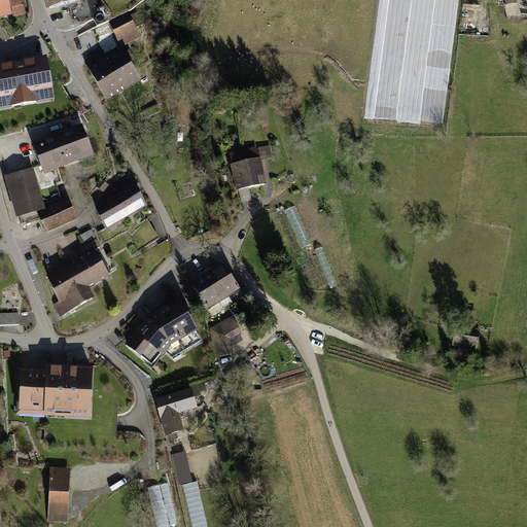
[(0,0),(0,30),(2,30),(0,20),(12,16),(13,18),(28,14),(25,3),(23,3),(21,0),(0,0)]
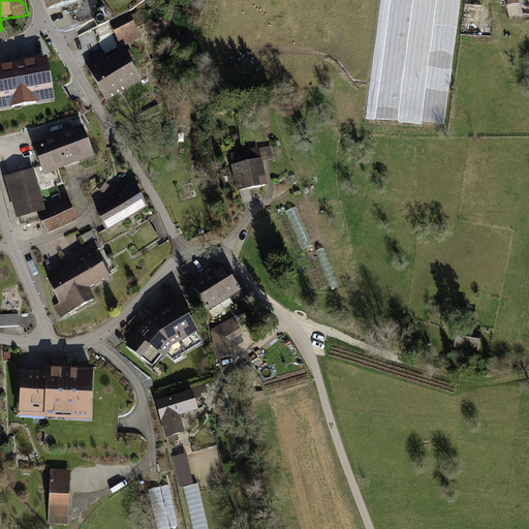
[(42,0),(45,10),(76,2),(75,0),(42,0)]
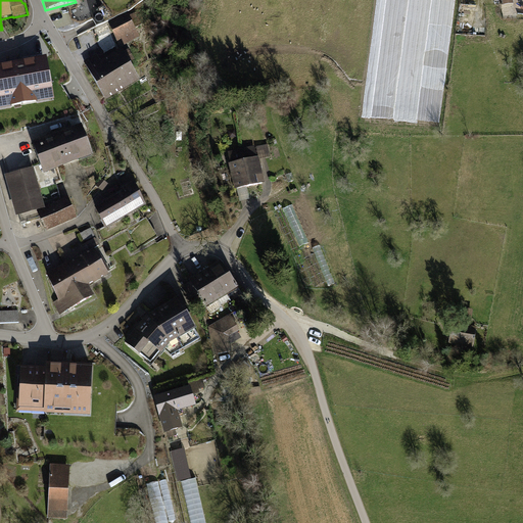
[(80,18),(93,15),(91,3),(78,6),(80,18)]
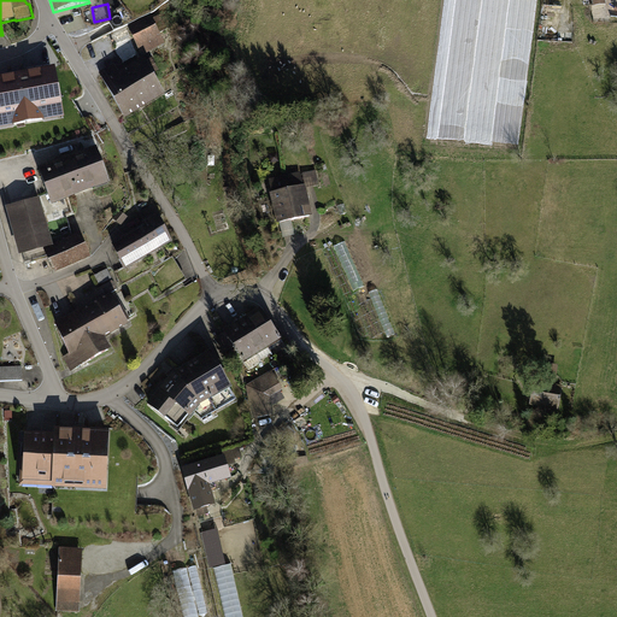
[(151,17),(128,28),(141,57),(163,46),(158,34),(168,29),(162,16),(152,19),(151,17)]
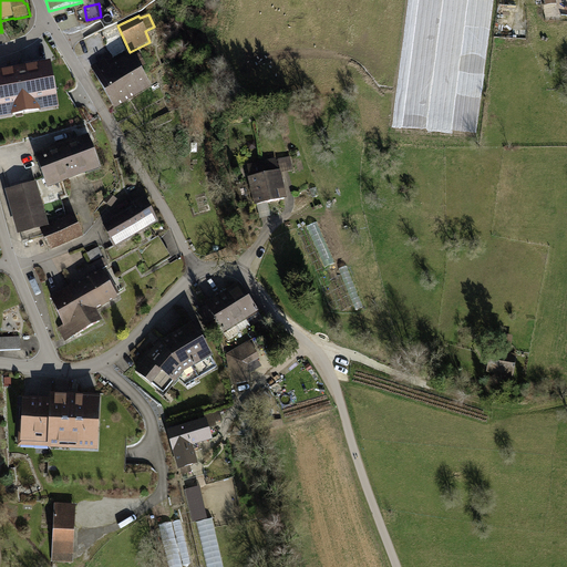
[(105,59),(90,68),(113,109),(150,88),(130,53),(109,65),(105,59)]
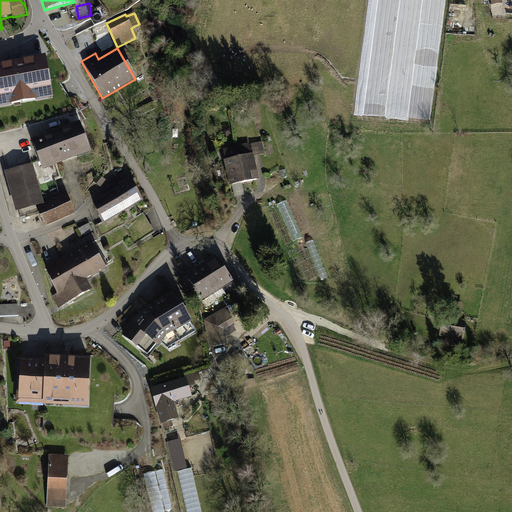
[(46,55),(0,62),(0,105),(53,96),(46,55)]
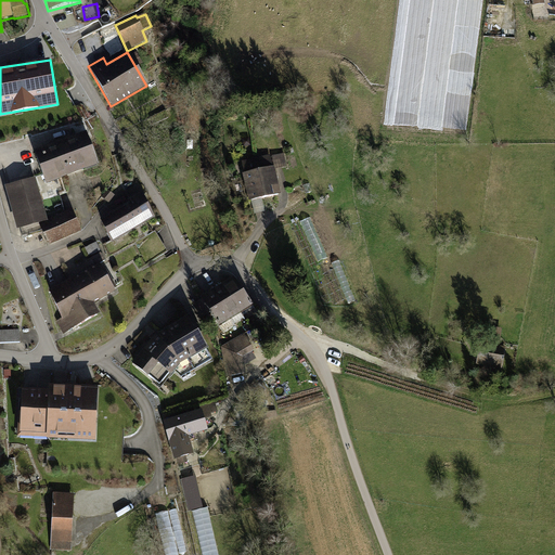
[(88,133),(35,151),(47,184),(100,166),(88,133)]
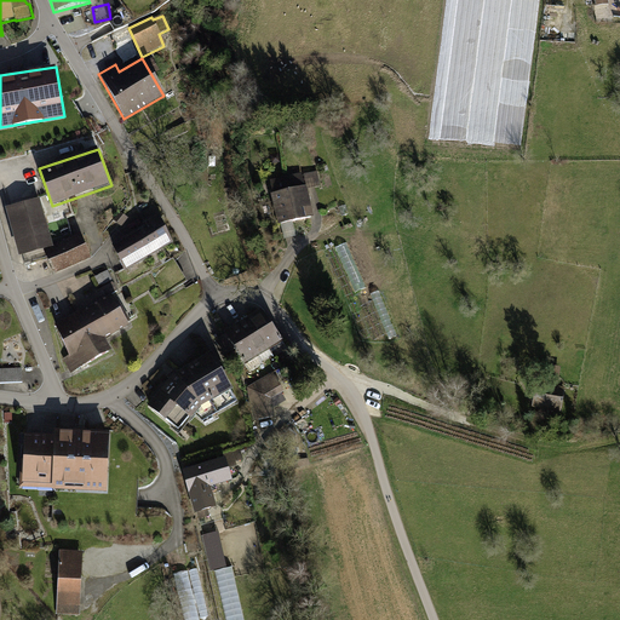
[(271,181),(275,194),(306,187),(303,173),(271,181)]
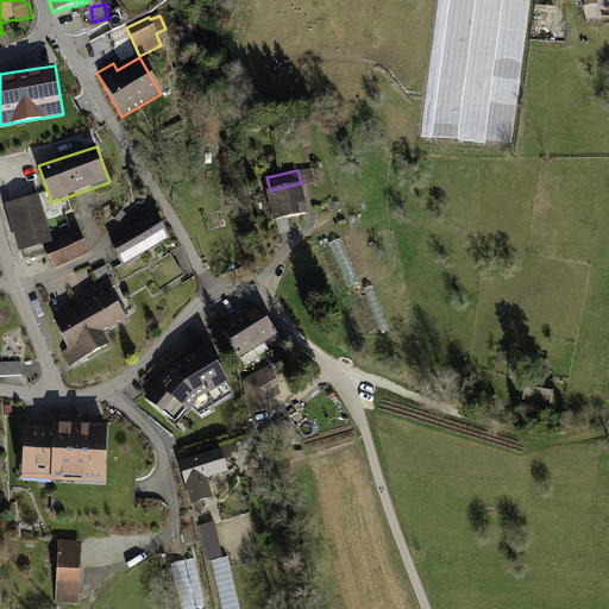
[(270,190),(268,190),(275,220),(309,212),(307,199),(303,182),(301,183),(270,190)]
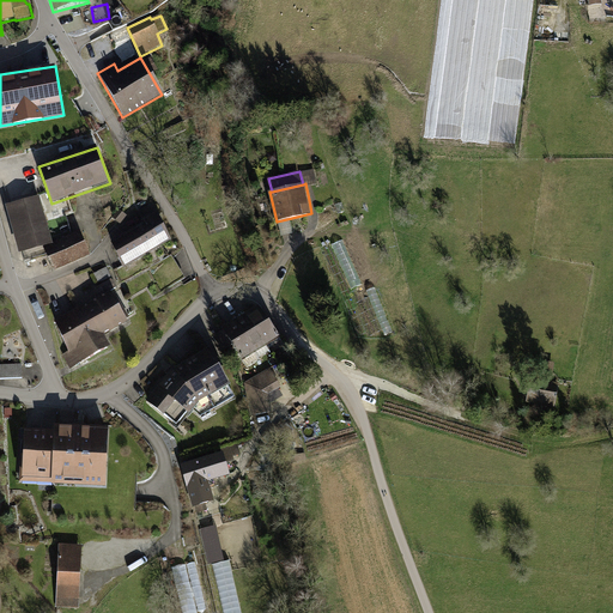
[(53,242),(40,196),(7,205),(20,253),(43,247),(53,244),(53,242)]
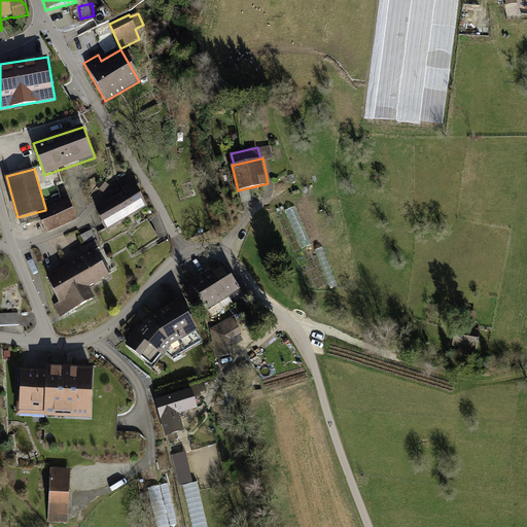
[(149,208),(132,175),(118,182),(125,192),(108,201),(95,208),(107,231),(149,208)]
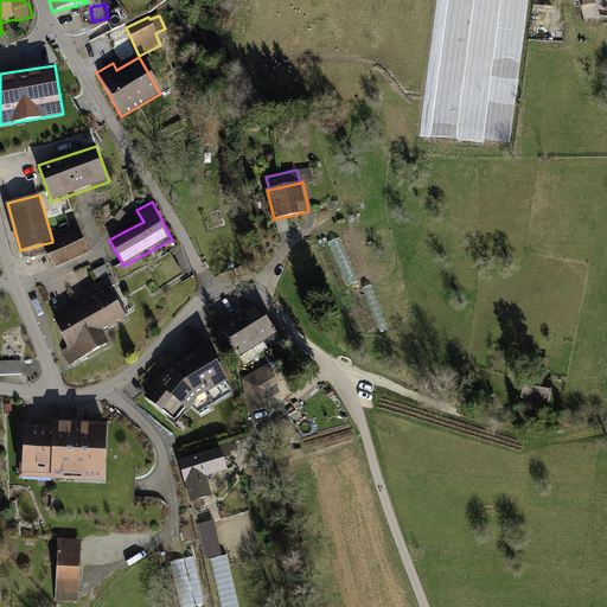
[(117,208),(112,215),(120,222),(126,213),(117,208)]
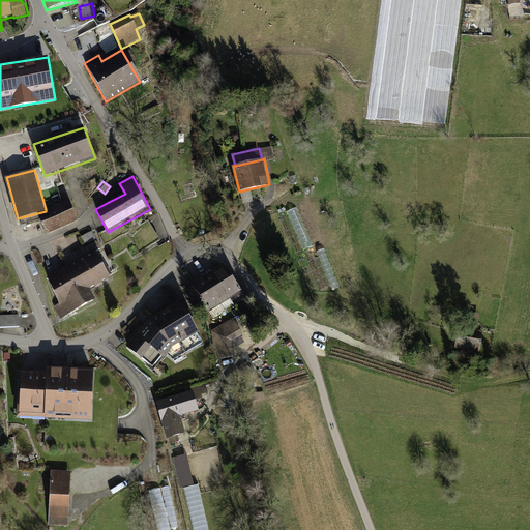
[(78,221),(69,200),(46,209),(46,211),(37,213),(47,234),(78,221)]
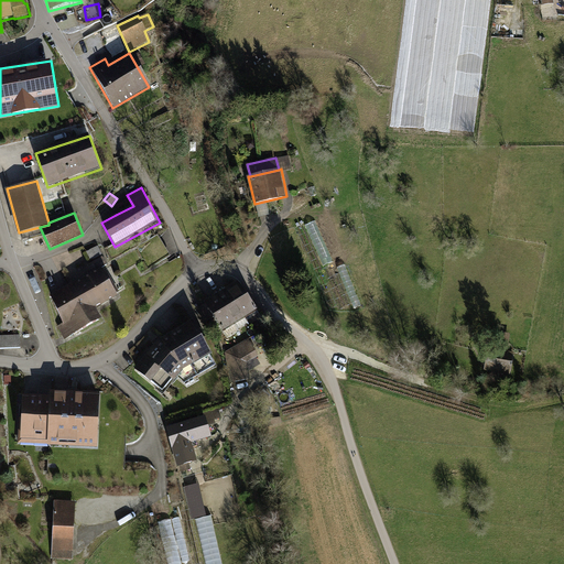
[(88,264),(93,272),(101,268),(108,264),(104,257),(88,264)]
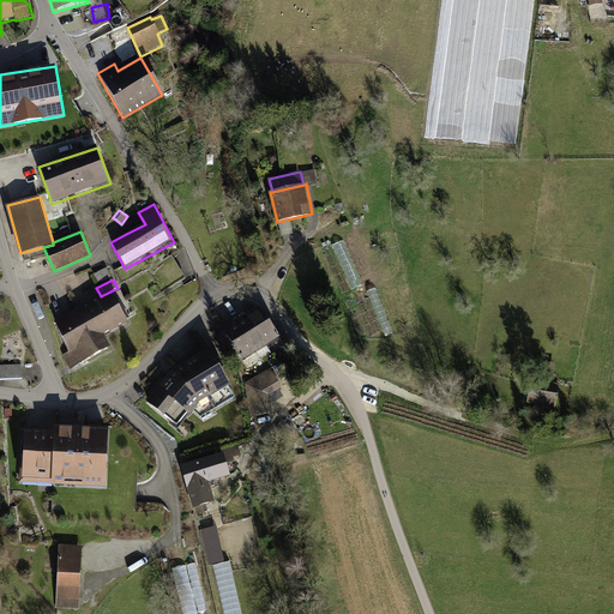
[(121,290),(113,295),(127,320),(131,318),(130,315),(134,313),(121,290)]
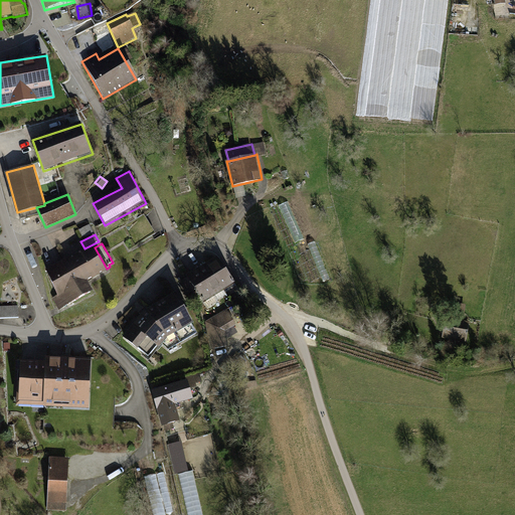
[(88,283),(109,271),(107,269),(95,247),(93,244),(84,248),(71,255),(45,270),(59,294),(53,298),(59,309),(72,302),(93,292),(88,283)]
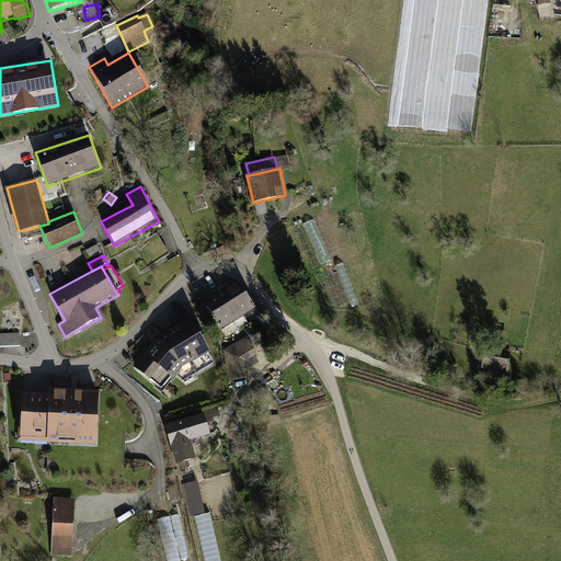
[(256,309),(238,279),(230,284),(219,290),(212,296),(204,300),(205,302),(214,317),(222,330),(256,309)]
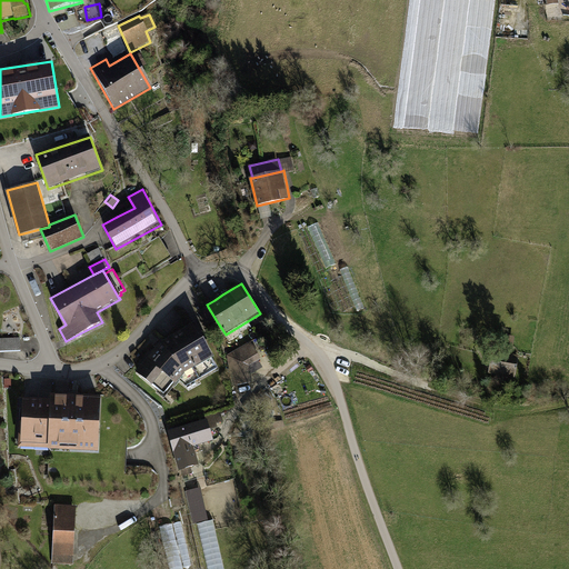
[(217,321),(208,307),(198,313),(207,328),(217,321)]
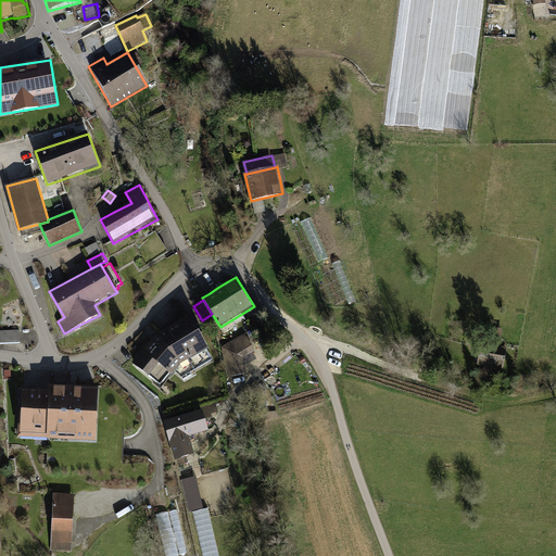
[(215,361),(190,316),(158,336),(134,365),(161,390),(175,374),(182,380),(215,361)]
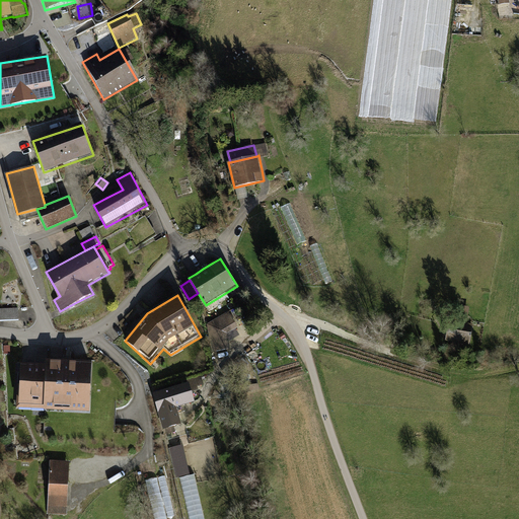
[(18,308),(0,308),(0,320),(19,320),(18,308)]
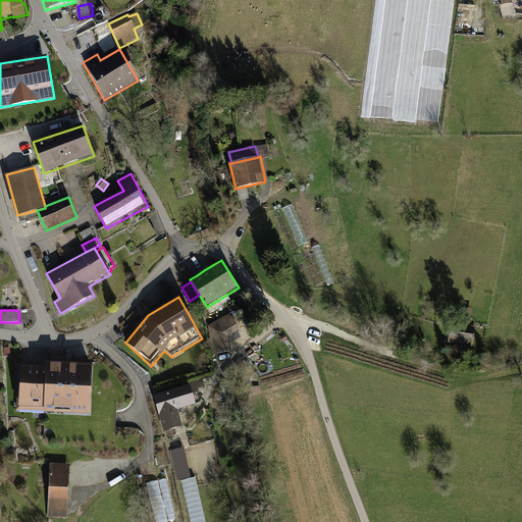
[(240,330),(229,314),(208,326),(213,355),(231,351),(228,336),(240,330)]
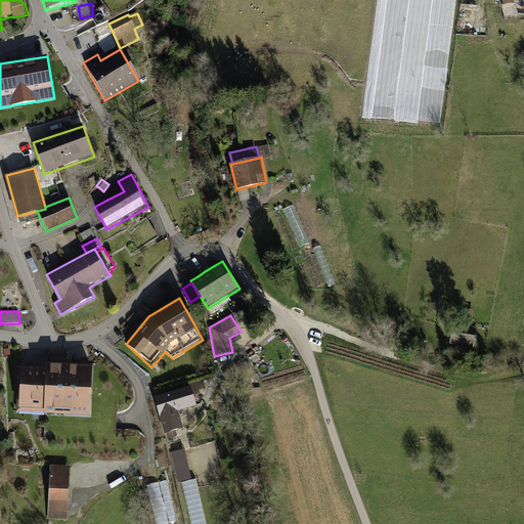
[(475,332),(455,329),(453,343),(473,346),(475,332)]
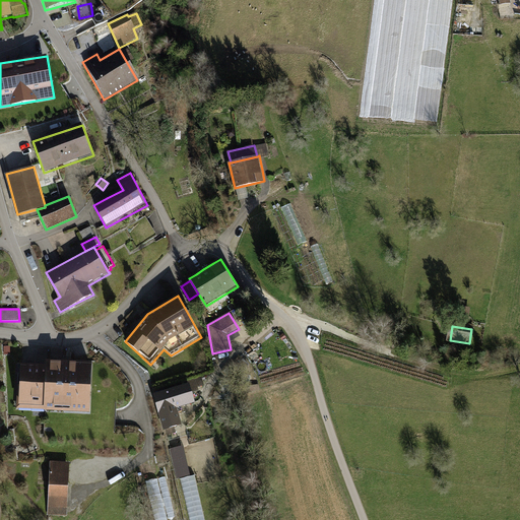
[(37,365),(21,364),(19,409),(44,410),(44,412),(90,414),(92,363),(71,362),(46,361),(46,365),(37,365)]
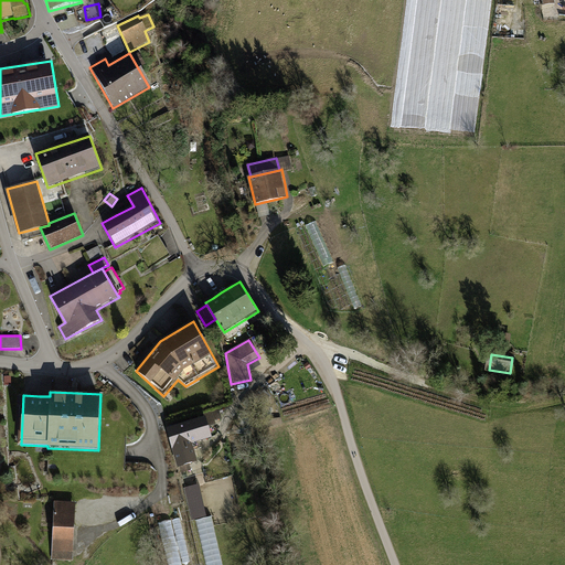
[(206,417),(210,427),(217,425),(216,420),(223,419),(221,414),(226,413),(224,407),(202,414),(203,418),(206,417)]
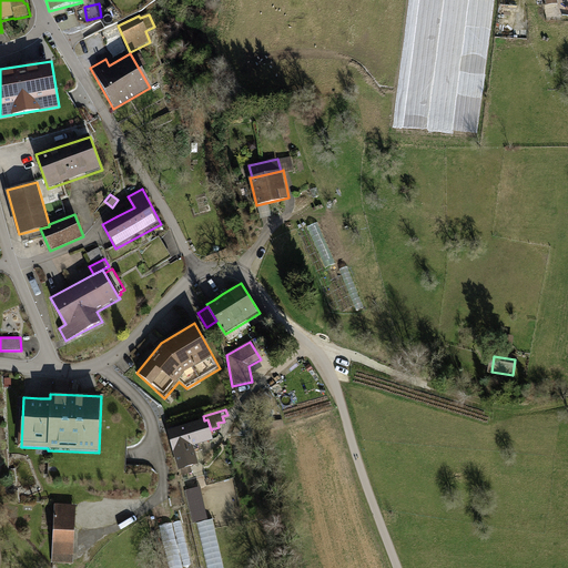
[(210,427),(208,419),(204,421),(168,430),(180,470),(200,465),(194,446),(214,440),(211,429),(210,427)]
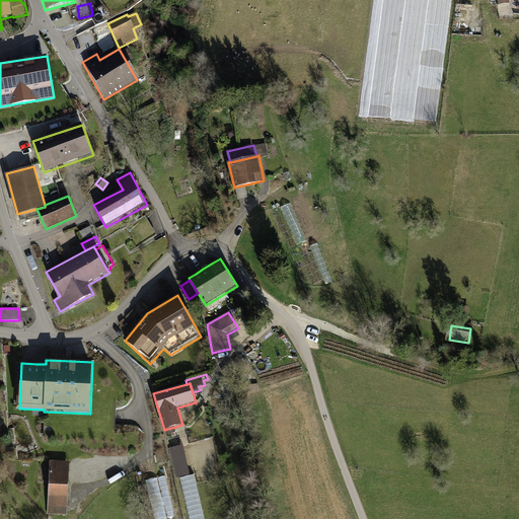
[(182,446),(169,449),(176,477),(190,474),(182,446)]
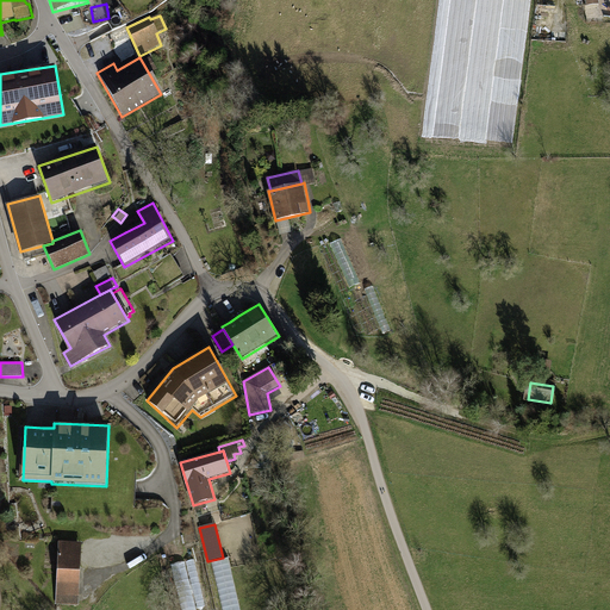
[(86,546),(62,543),(57,607),(82,608),(86,546)]
